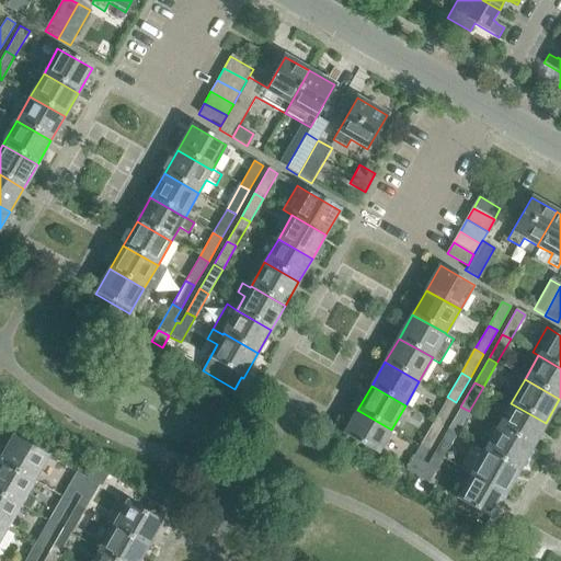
[(443,426),(456,402),(447,397),(434,421),(443,426)]
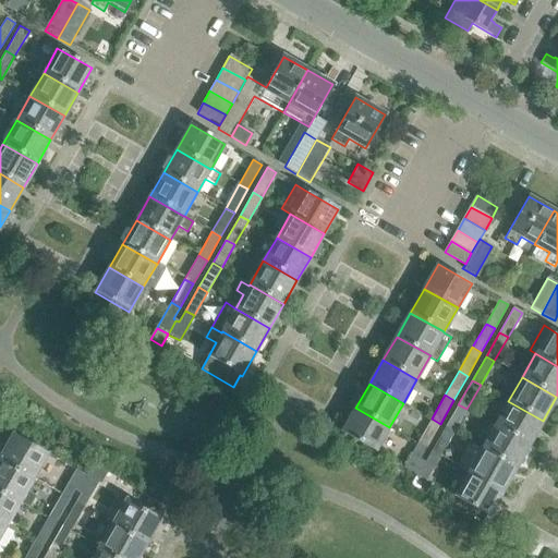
[(508,401),(495,425),(529,445),(543,421),(508,401)]
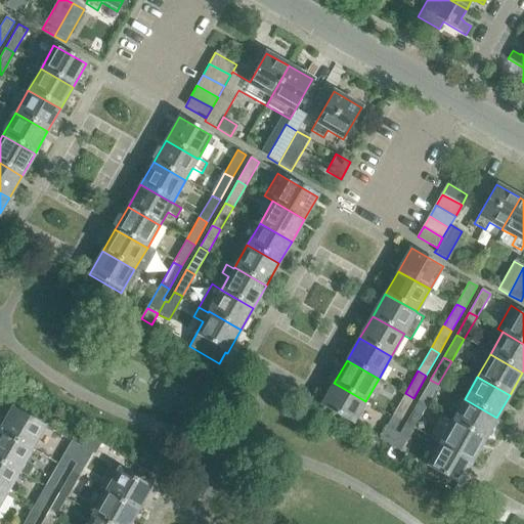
[(426,406),(438,384),(430,380),(418,402),(426,406)]
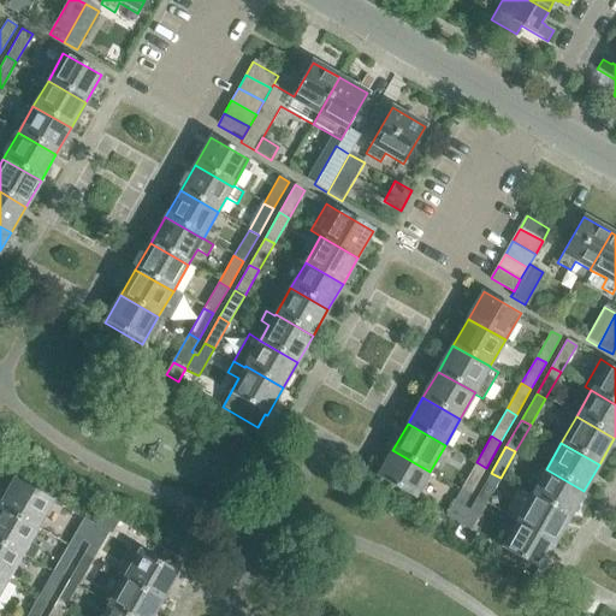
[(392,450),(377,478),(414,499),(430,472),(392,450)]
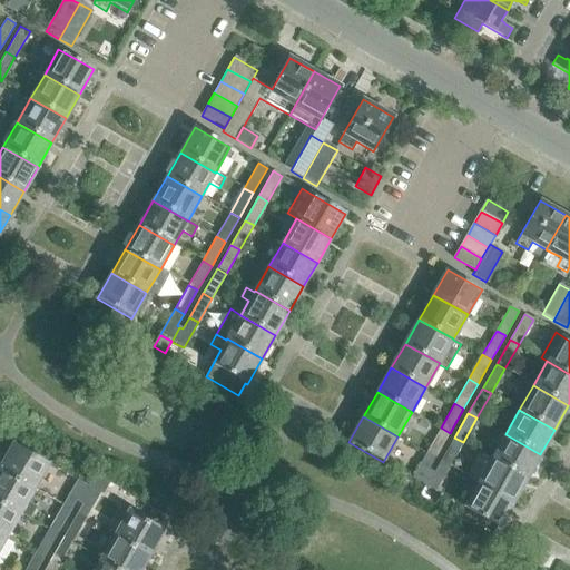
[(435,458),(450,433),(441,428),(426,452),(435,458)]
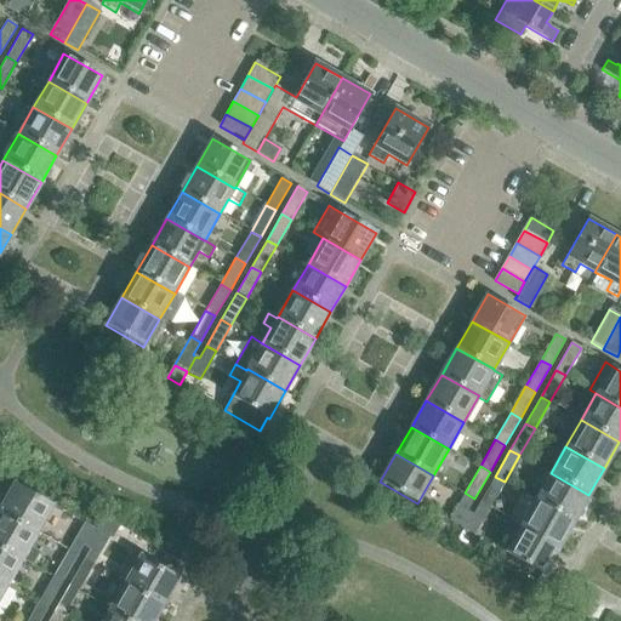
[(574,522),(588,495),(551,473),(535,500),(574,522)]
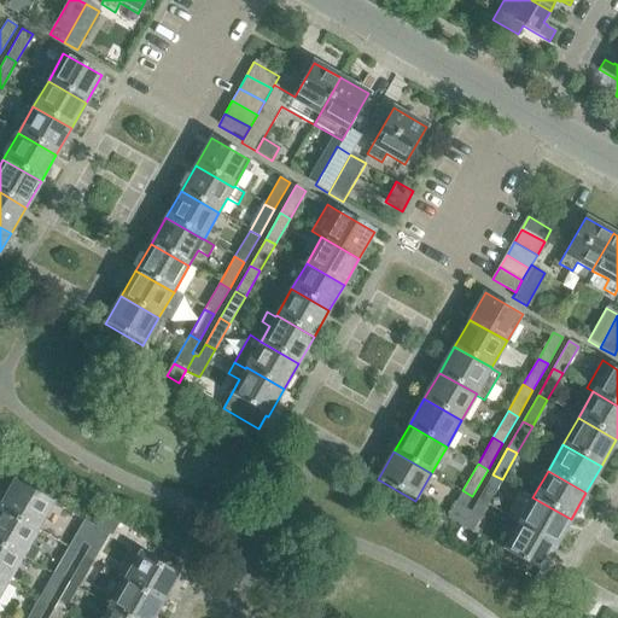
[(488,503),(502,479),(493,474),(477,501),(487,506),(488,503)]
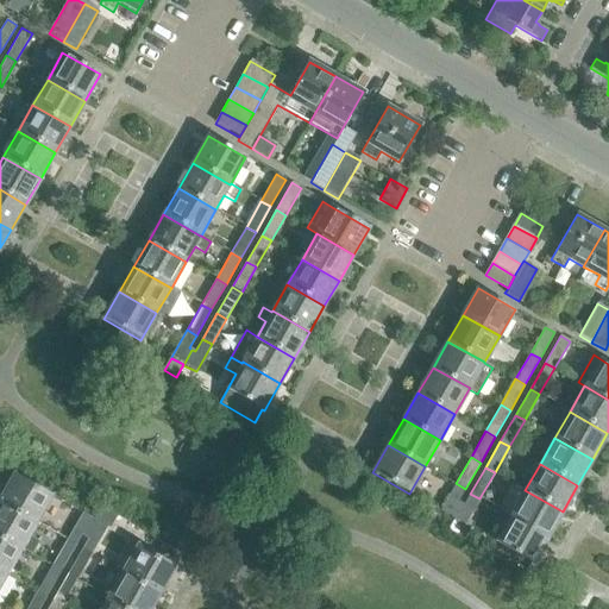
[(0,496),(0,502),(36,522),(50,496),(13,475),(0,496)]
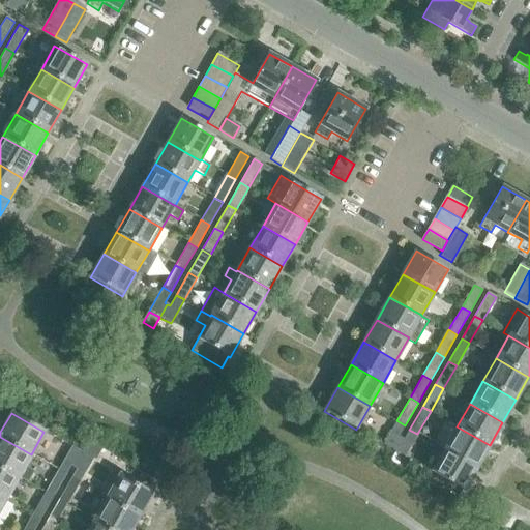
[(383,444),(393,450),(401,438),(399,436),(405,425),(396,420),(383,444)]
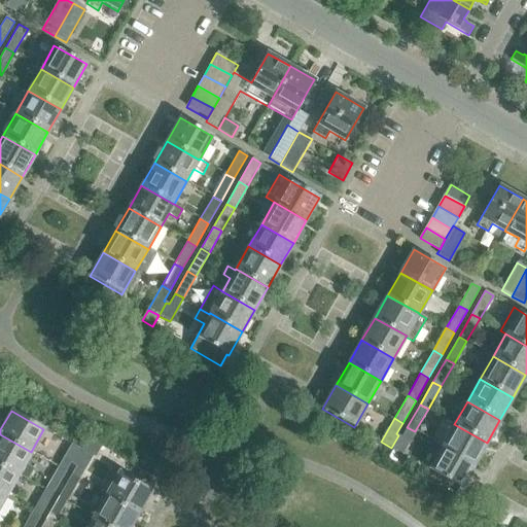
[(473,465),(487,443),(454,424),(442,447),(473,465)]
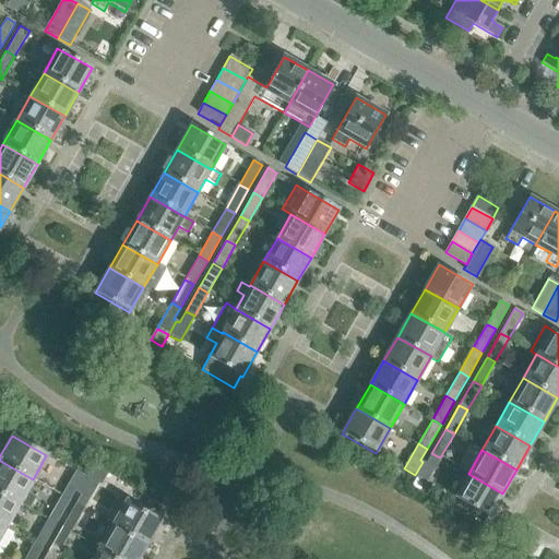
[(438,462),(440,458),(431,453),(426,463),(423,462),(415,475),(427,482),(438,462)]
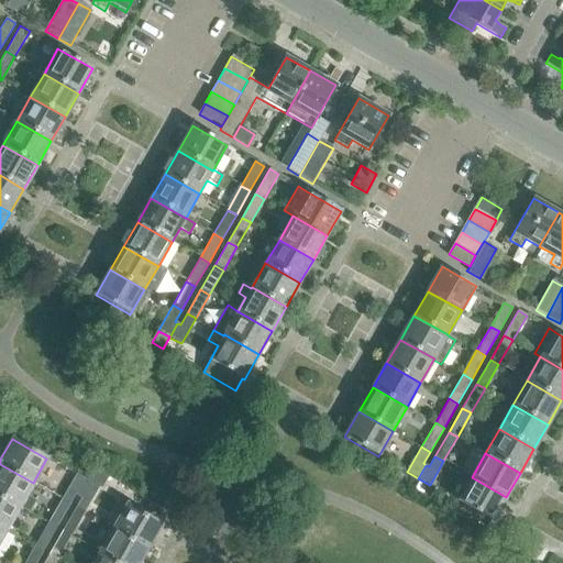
[(443,461),(441,465),(462,478),(466,472),(444,459),(443,461)]
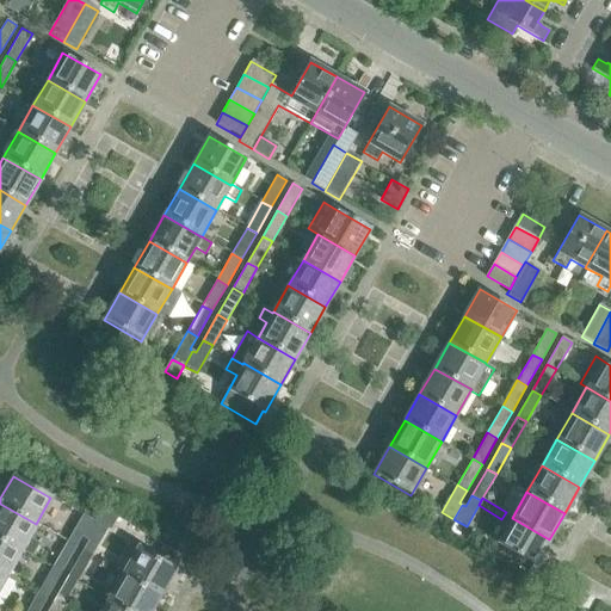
[(36,524),(0,504),(0,538),(20,550),(29,555),(36,543),(28,538),(36,524)]
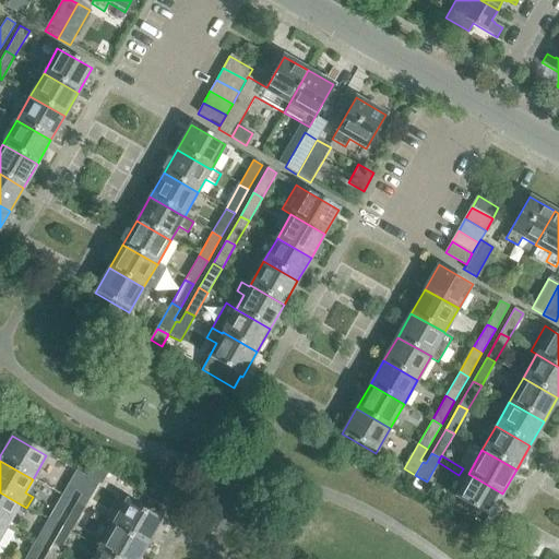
[(60,497),(69,501),(74,491),(78,494),(86,477),(75,471),(60,497)]
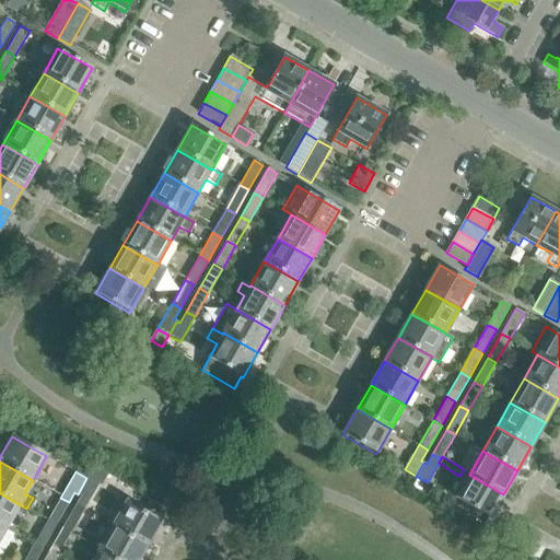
[(489,518),(503,494),(469,475),(455,499),(489,518)]
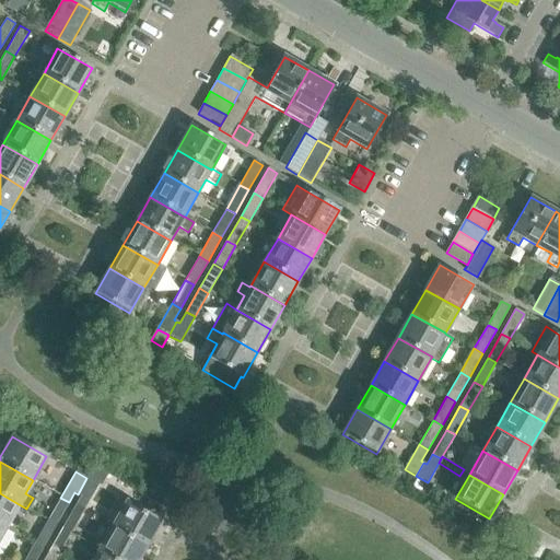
[(74,505),(83,511),(98,485),(86,478),(78,494),(80,496),(74,505)]
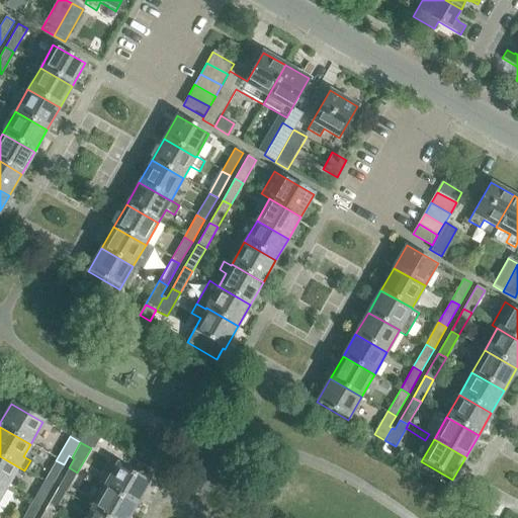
[(0,486),(4,489),(17,466),(0,456),(0,486)]
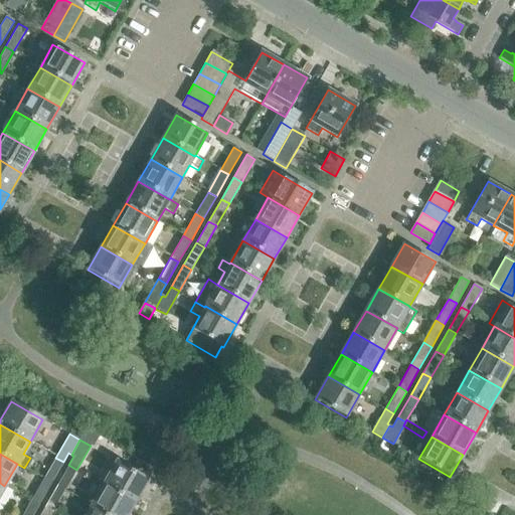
[(43,479),(51,484),(63,462),(55,458),(43,479)]
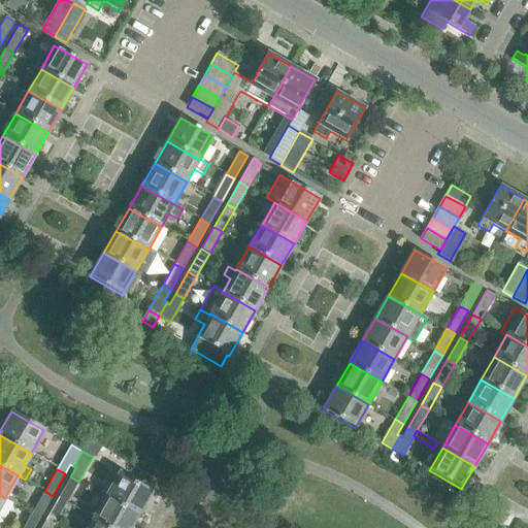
[(105,496),(137,515),(151,491),(119,473),(105,496)]
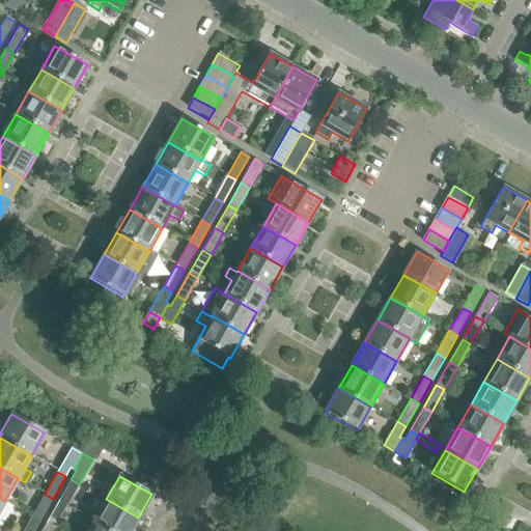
[(58,502),(66,507),(79,484),(71,479),(58,502)]
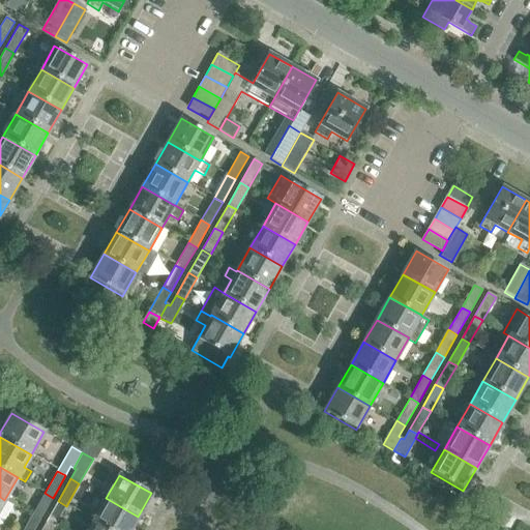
[(31,516),(39,521),(53,498),(45,493),(31,516)]
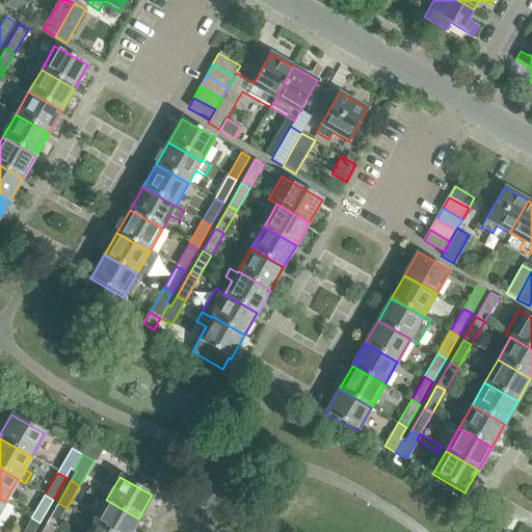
[(94,523),(109,531),(131,531),(138,519),(106,500),(94,523)]
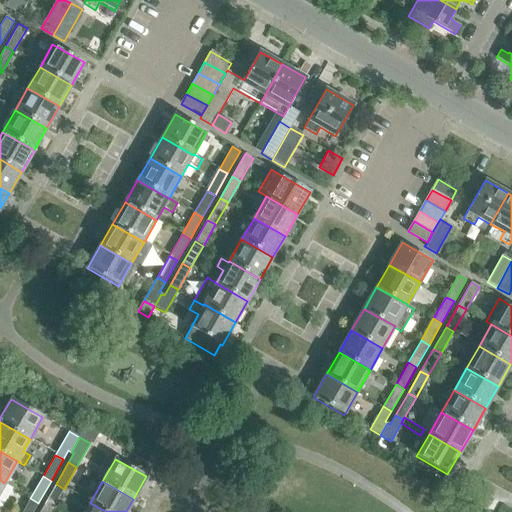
[(43,506),(51,510),(64,489),(56,484),(43,506)]
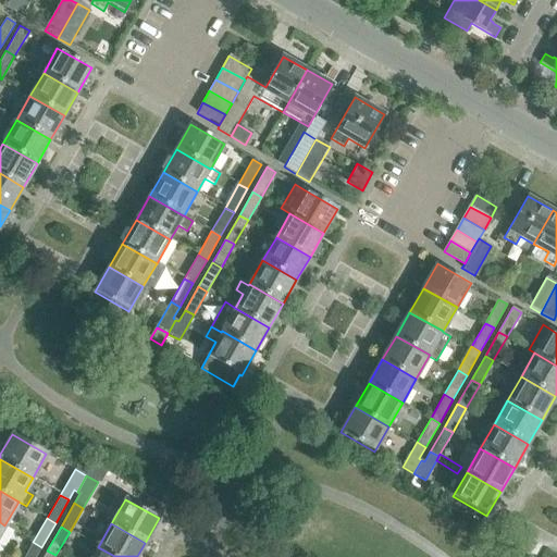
[(24,556),(35,556),(41,547),(33,542),(24,556)]
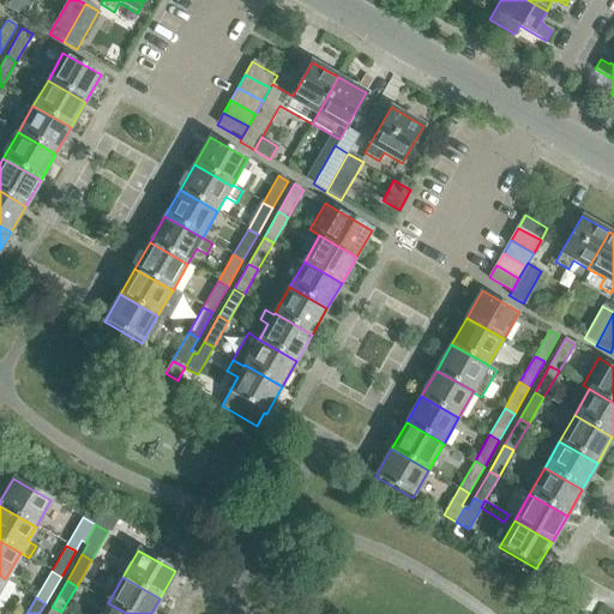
[(101,613),(126,613),(108,603),(101,613)]
